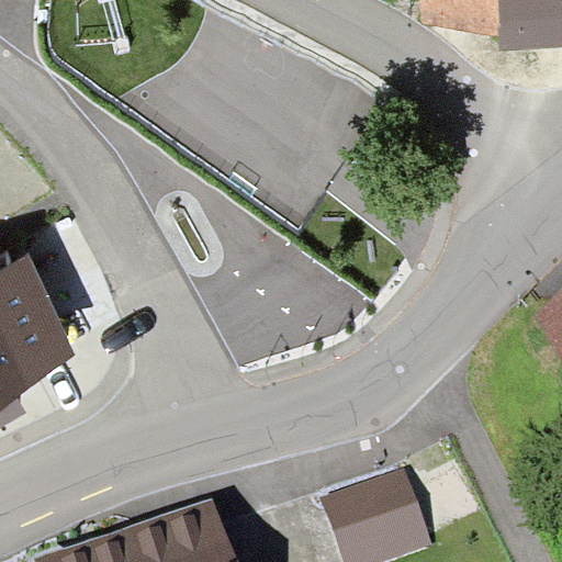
[(498,35),(496,0),(422,0),(424,23),(498,35)]
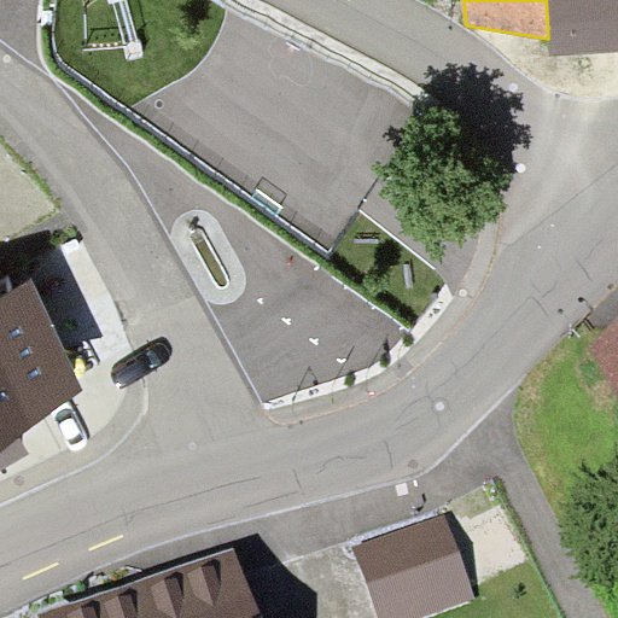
[(617,0),(546,0),(548,39),(549,53),(617,50),(617,0)]
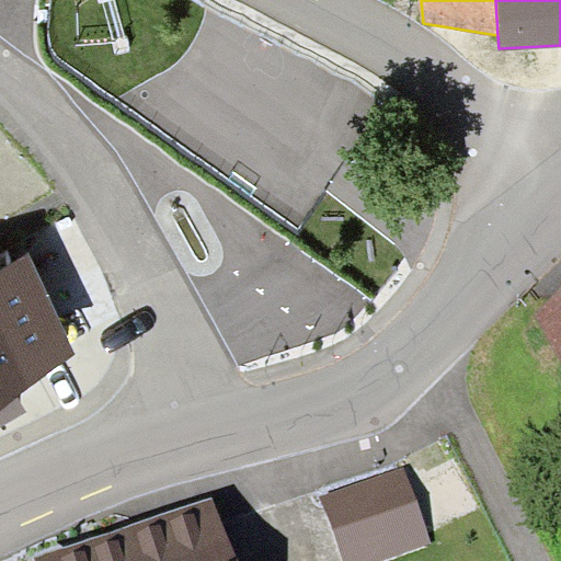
[(0,395),(76,358),(30,256),(0,270),(0,395)]
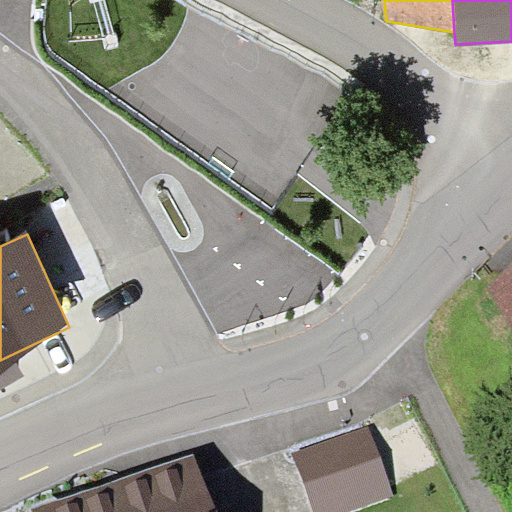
[(511,263),(488,285),(511,329),(511,263)]
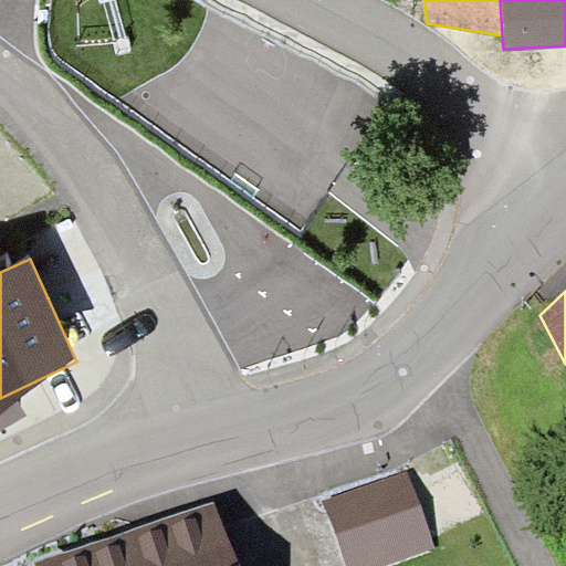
[(373,565),(436,544),(408,470),(324,501),(347,565),(373,565)]
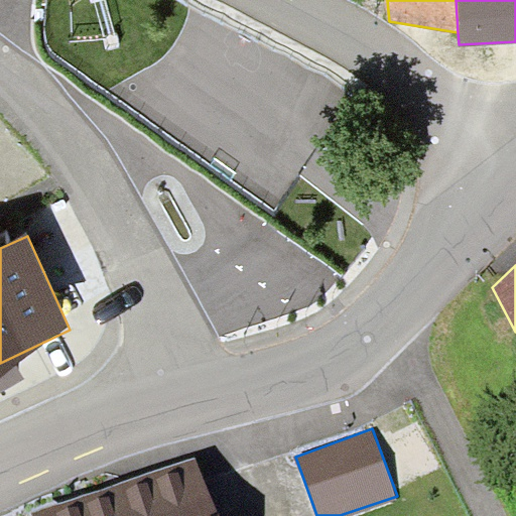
[(219,515),(197,457),(34,512),(34,515),(219,515)]
